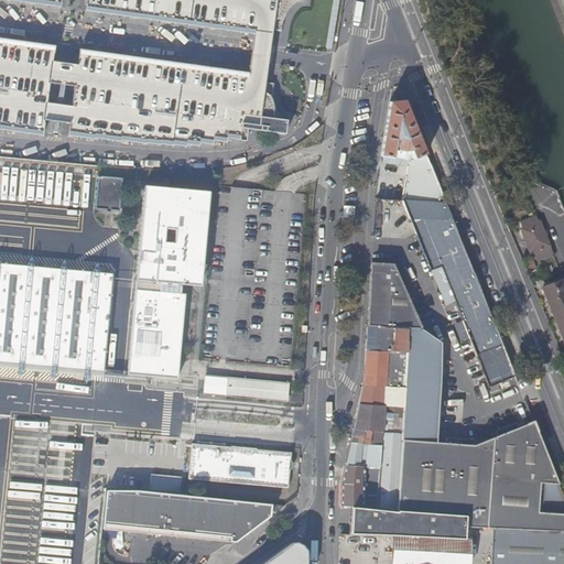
[(87,0),(87,11),(261,34),(273,36),(274,31),(283,32),(284,24),(289,13),(292,9),(295,4),(300,1),(304,0),(87,0)]
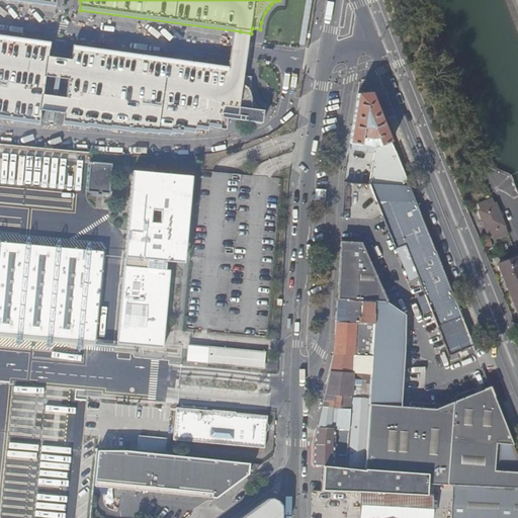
[(52,45),(0,36),(0,118),(40,124),(44,104),(49,68),(52,45)]
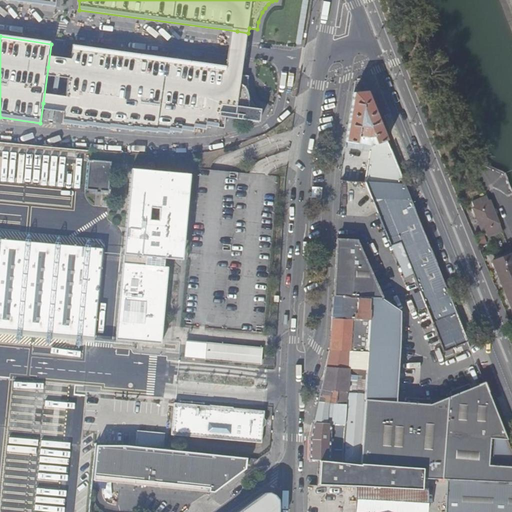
[(232,68),(73,47),(70,71),(65,105),(63,123),(87,126),(87,125),(111,129),(111,127),(135,131),(135,130),(147,132),(147,130),(159,132),(159,131),(171,133),(171,130),(184,132),(184,129),(195,131),(196,127),(207,129),(208,125),(219,126),(219,128),(225,129),(227,116),(228,116),(229,106),(246,108),(245,115),(239,114),(238,119),(260,123),(262,110),(257,108),(255,105),(252,99),(251,94),(250,89),(249,84),(250,77),(242,76),(243,71),(232,68)]
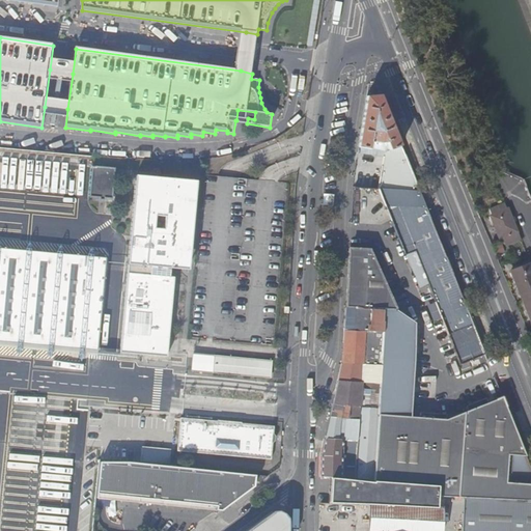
[(366,96),(358,148),(370,150),(370,149),(371,149),(374,149),(374,154),(381,155),(383,151),(386,151),(389,149),(389,150),(401,146),(381,94),(366,96)]
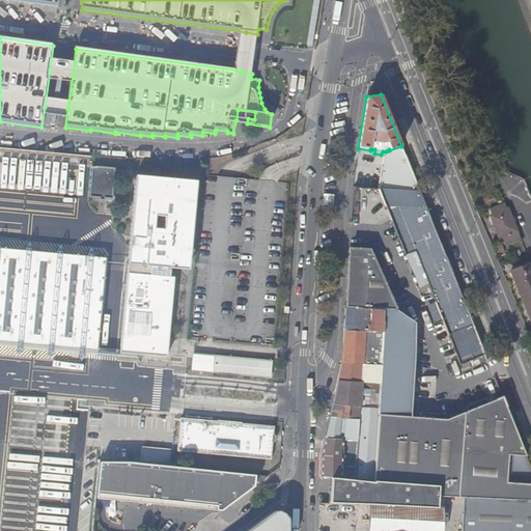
[(0,183),(53,187),(54,171),(61,172),(62,160),(56,160),(57,156),(0,150),(0,183)]
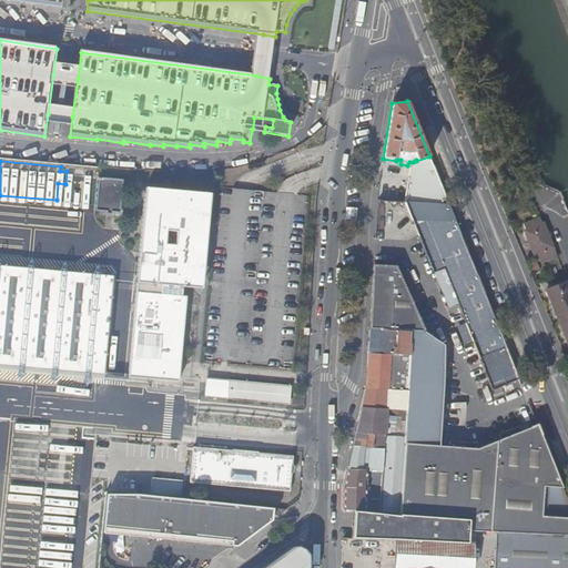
[(419,181),(429,204),(448,204),(437,175),(419,181)]
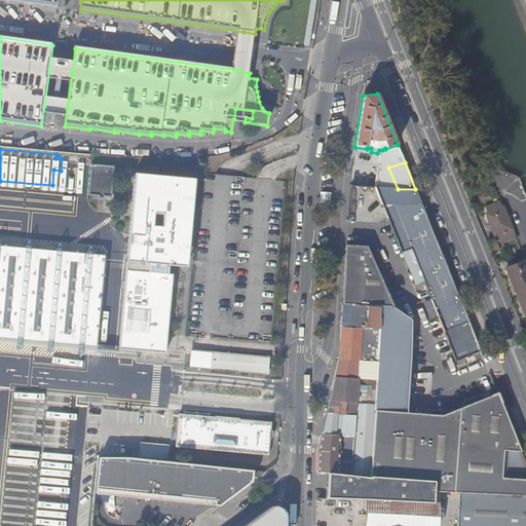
[(90,165),(89,197),(114,198),(115,166),(90,165)]
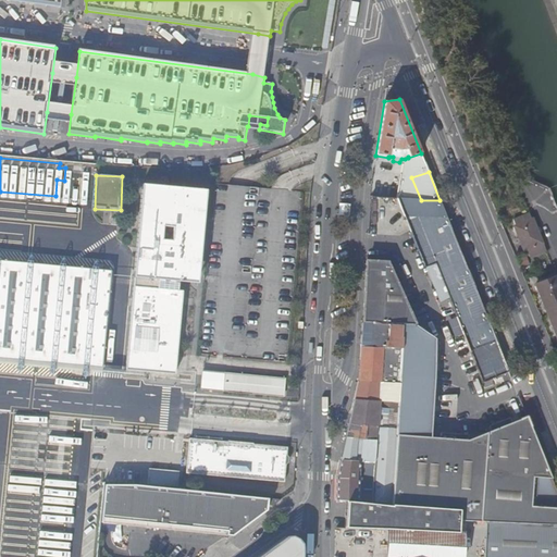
[(143,184),(125,370),(145,372),(175,374),(176,370),(173,367),(174,356),(177,354),(182,306),(180,304),(180,298),(182,297),(183,291),(178,289),(180,281),(185,281),(185,279),(186,275),(189,272),(192,270),(194,269),(197,269),(201,269),(208,189),(143,184)]
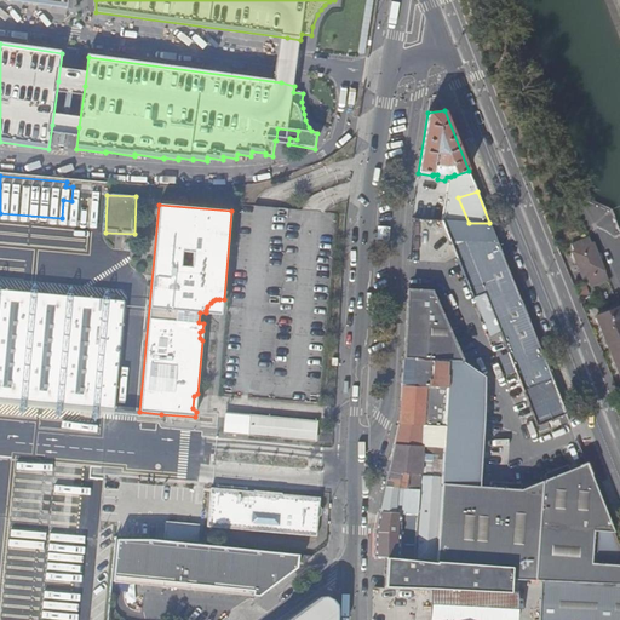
[(590,237),(572,245),(574,251),(573,252),(584,279),(585,277),(589,286),(608,279),(593,244),(592,245),(590,237)]
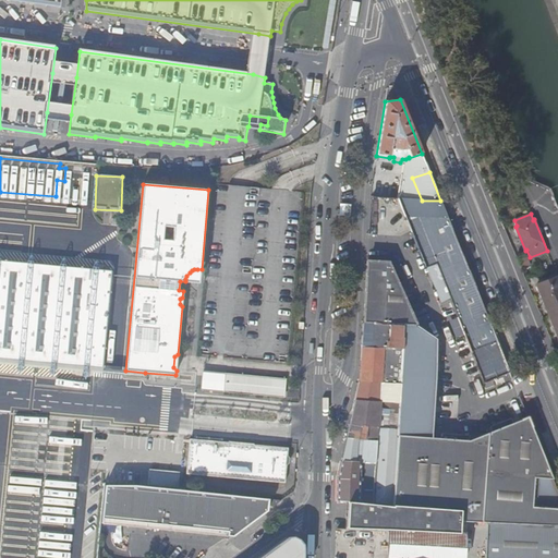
[(509,372),(447,218),(405,215),(425,267),(435,263),(471,352),(482,348),(494,378),(500,375),(509,372)]
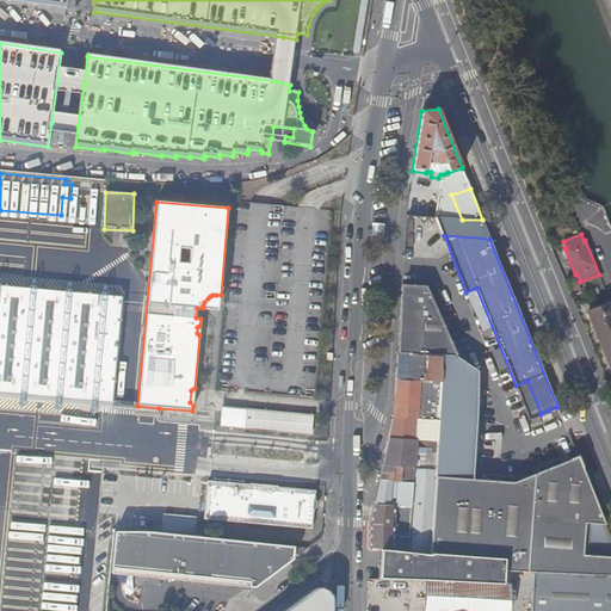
[(436,239),(427,244),(433,254),(442,250),(436,239)]
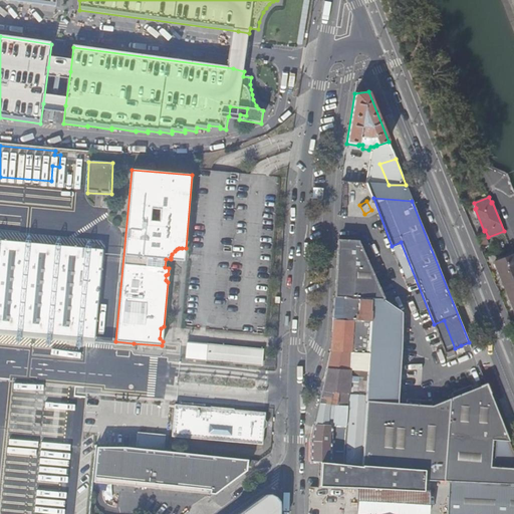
[(0,239),(0,330),(94,339),(102,248),(0,239)]
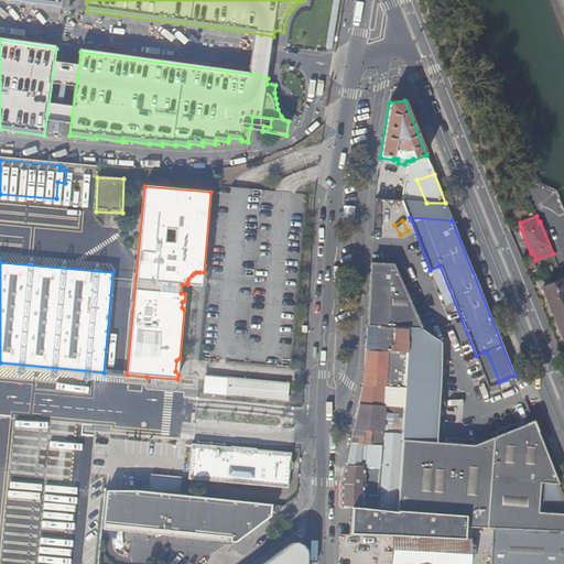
[(202,286),(204,272),(199,272),(196,272),(194,273),(192,275),(188,279),(187,282),(187,284),(202,286)]
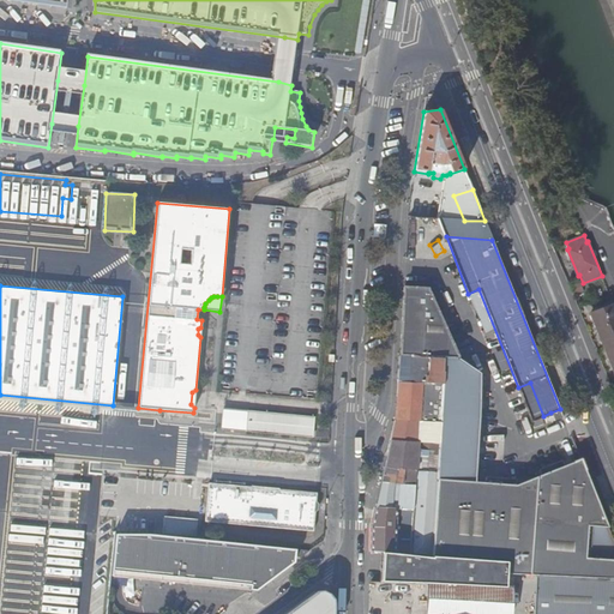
[(591,315),(590,317),(591,320),(594,320),(613,371),(613,373),(613,374),(613,377),(613,306),(591,313),(591,315)]
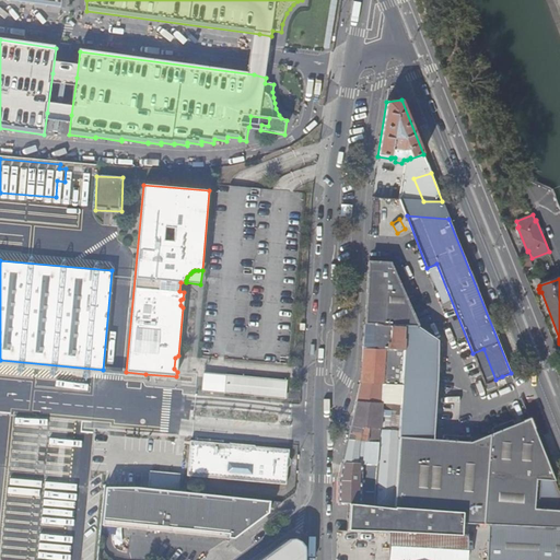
[(384,326),(364,325),(363,348),(383,349),(384,331),(384,326)]
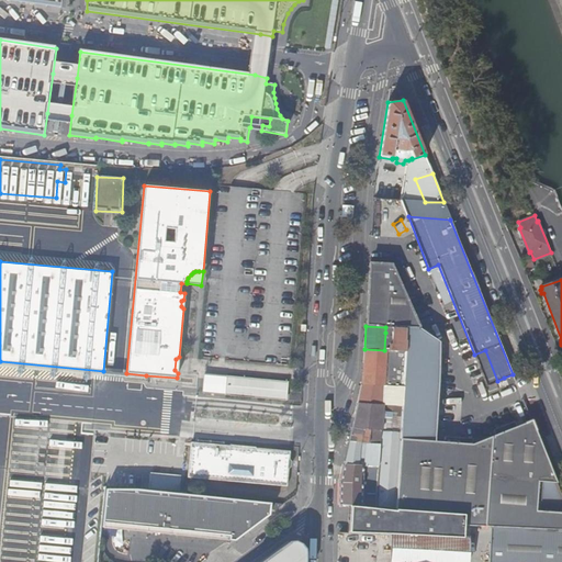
[(429,343),(406,341),(405,351),(403,382),(403,388),(402,406),(400,431),(400,439),(394,508),(438,512),(457,514),(464,515),(463,518),(463,525),(561,530),(561,513),(536,512),(538,483),(557,484),(532,423),(517,428),(496,437),(473,446),(445,444),(434,444),(435,429),(439,344),(429,344),(429,343)]
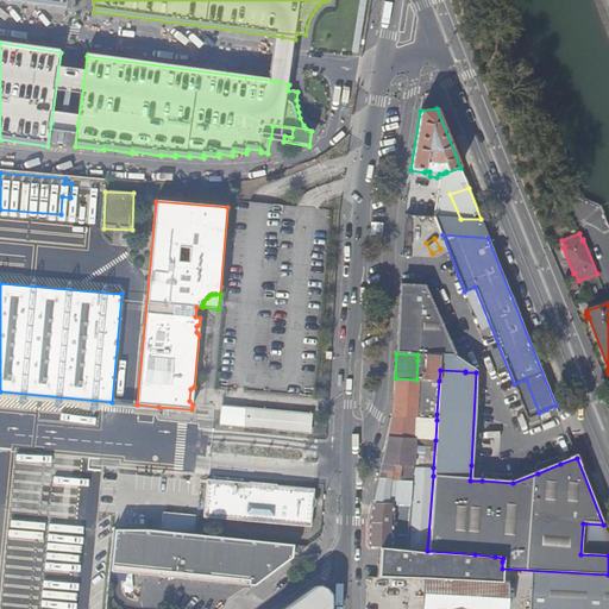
[(416,380),(395,378),(393,410),(380,469),(372,503),(393,504),(409,506),(406,548),(427,551),(433,476),(433,468),(413,466),(413,456),(418,453),(418,449),(414,449),(414,439),(420,439),(421,419),(415,419),(419,388),(427,389),(428,381),(416,380)]
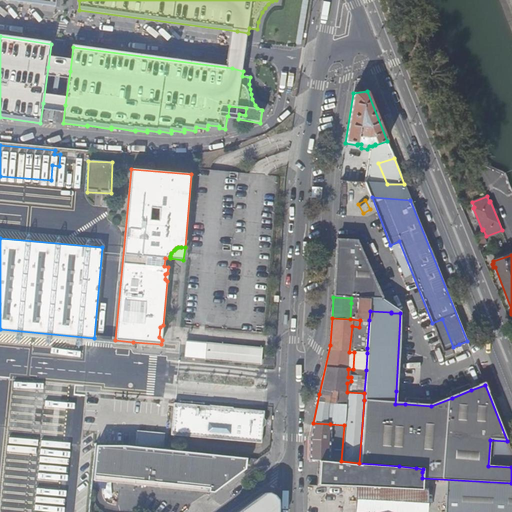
[(369,320),(362,320),(361,347),(367,348),(369,320)]
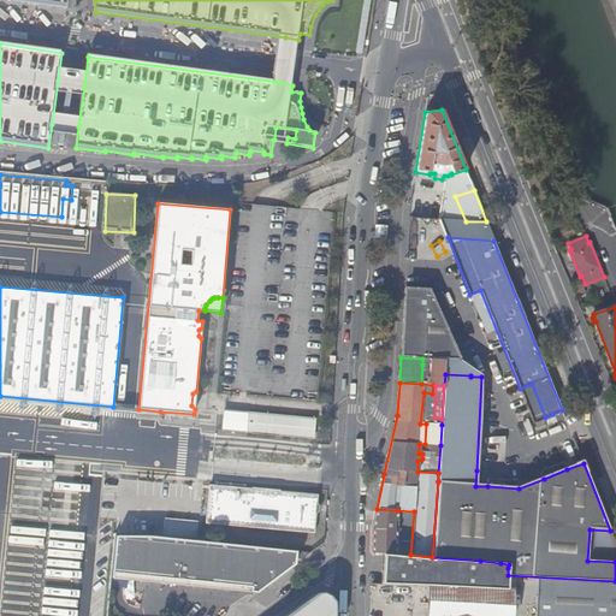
[(314,419),(225,409),(223,427),(312,437),(314,419)]
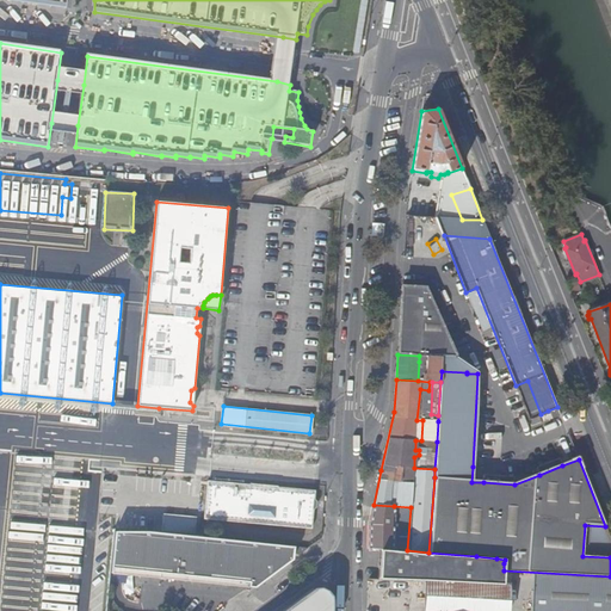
[(562,418),(557,407),(548,411),(553,421),(562,418)]
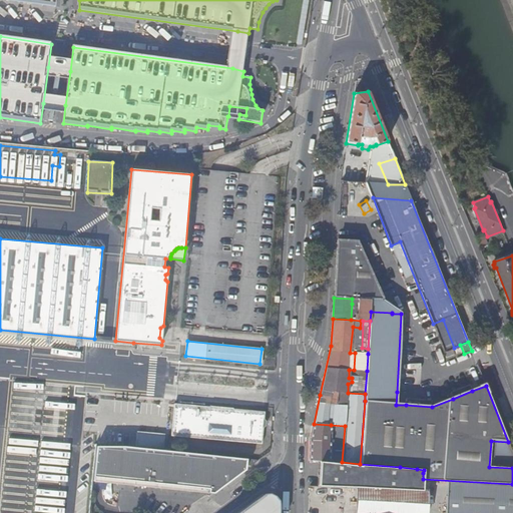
[(358,370),(367,371),(368,354),(359,353),(358,370)]
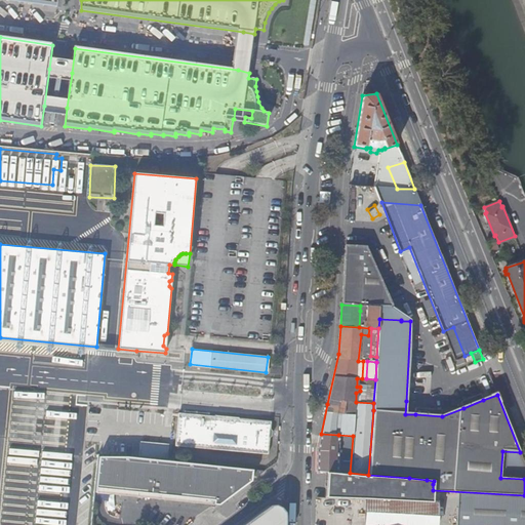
[(366,378),(362,378),(357,378),(357,387),(360,387),(360,391),(356,393),(356,402),(373,403),(375,379),(366,378)]
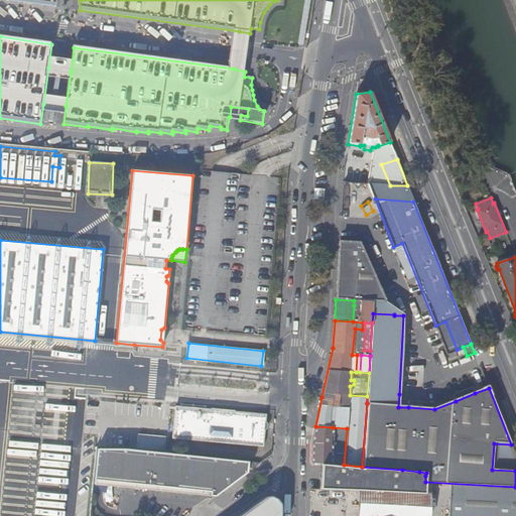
[(456,401),(475,393),(473,389),(454,396),(456,401)]
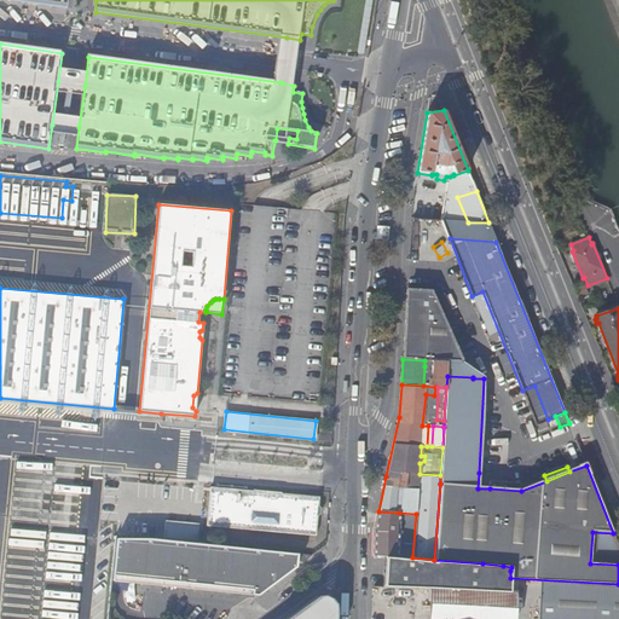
[(244,526),(243,530),(314,536),(317,516),(314,513),(312,513),(312,507),(316,507),(318,505),(318,496),(282,493),(282,492),(253,489),(253,490),(209,486),(206,526),(224,527),(224,521),(241,522),(241,524),(241,526),(244,526)]
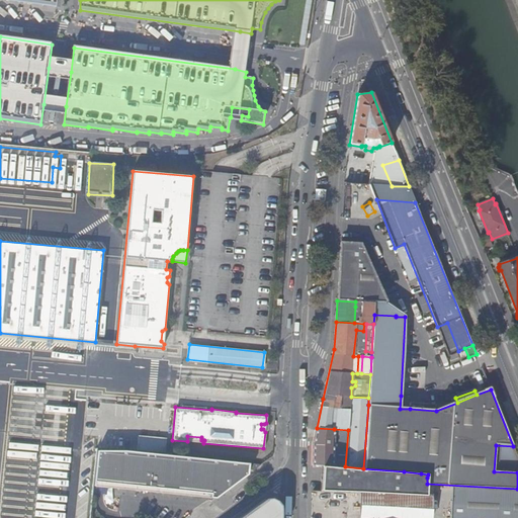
[(334,429),(317,428),(313,444),(313,463),(323,464),(332,465),(335,465),(345,466),(348,430),(334,429)]
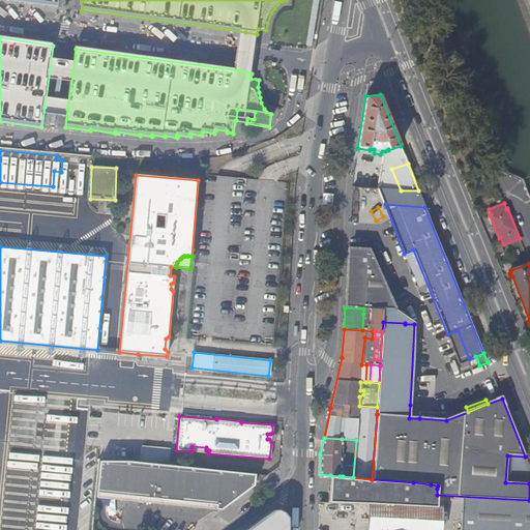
[(0,520),(20,522),(26,443),(0,440),(0,520)]
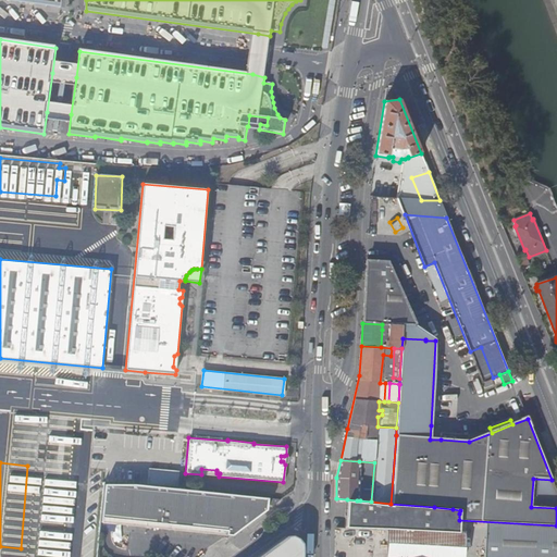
[(145,484),(106,484),(101,506),(100,523),(233,536),(267,510),(268,505),(269,498),(145,484)]
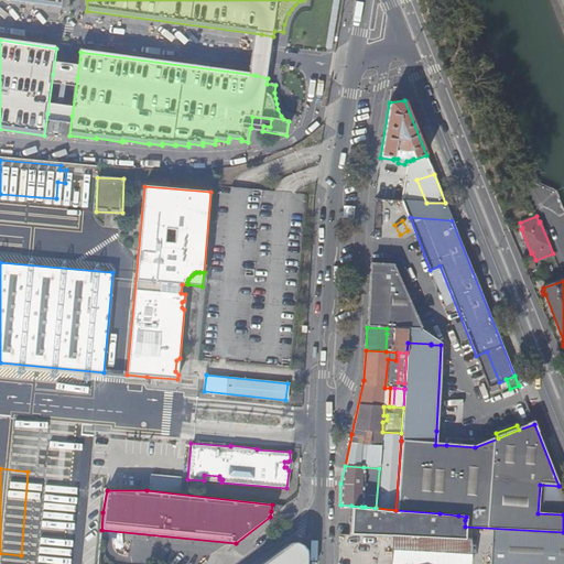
[(396,510),(376,508),(365,507),(361,507),(351,506),(350,533),(364,533),(382,534),(438,538),(440,513),(396,510)]
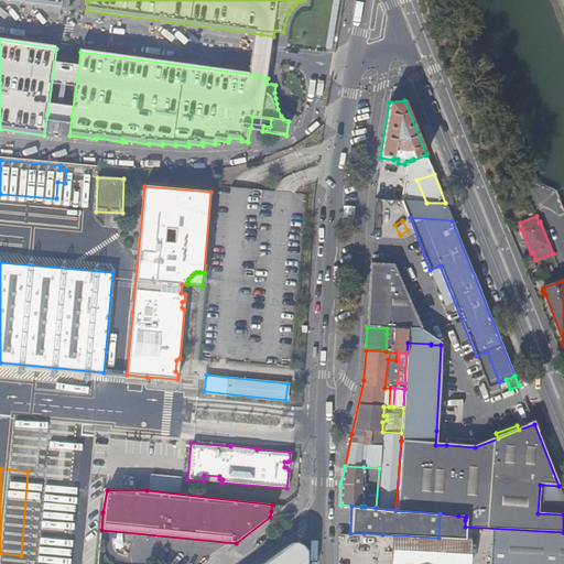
[(457,539),(458,516),(440,513),(438,538),(457,539)]
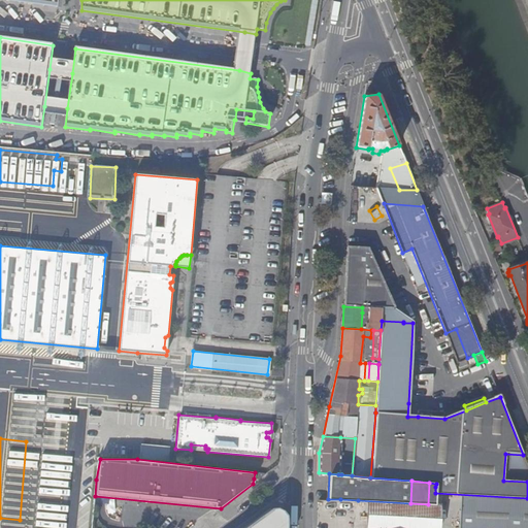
[(527,527),(527,498),(460,495),(458,527),(527,527)]
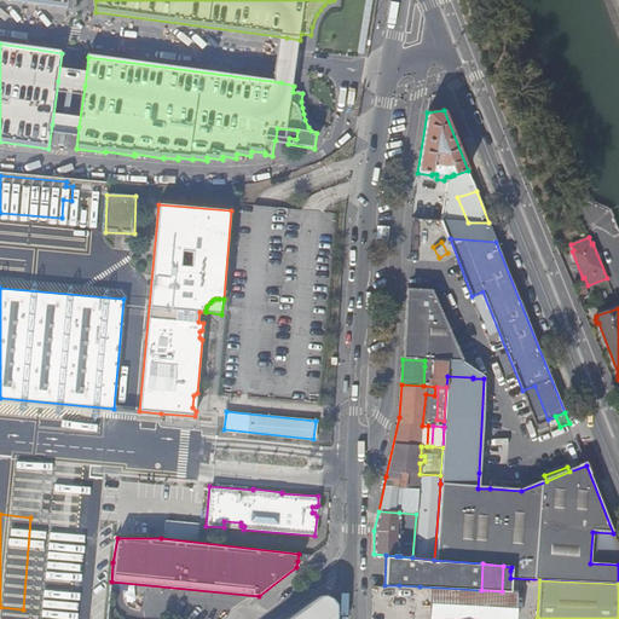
[(416,615),(431,615),(432,590),(417,589),(416,615)]
